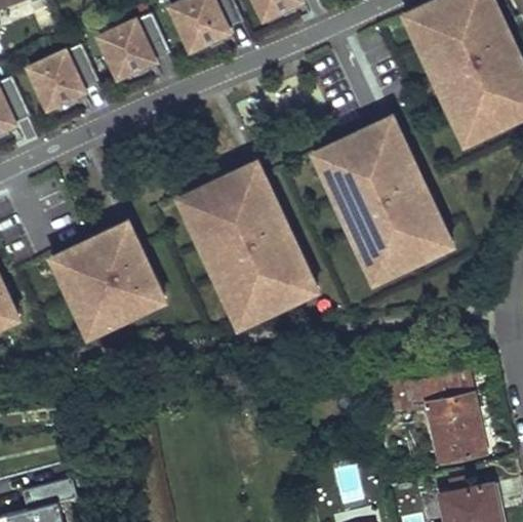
[(192,13),(185,0),(183,0),(171,5),(178,19),(192,13)]
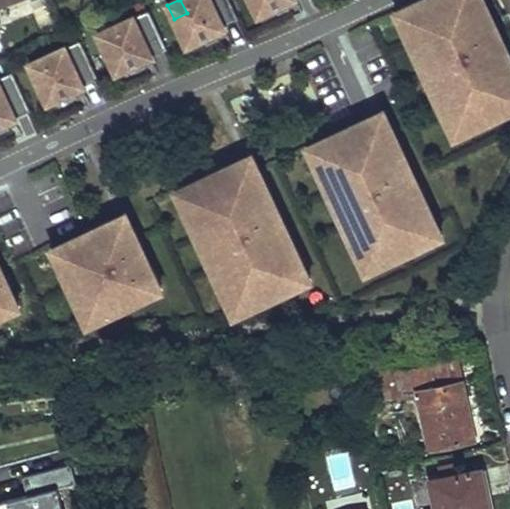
[(238,19),(229,0),(180,0),(187,13),(174,19),(187,47),(204,38),(207,44),(219,38),(217,33),(224,29),(222,27),(238,19)]
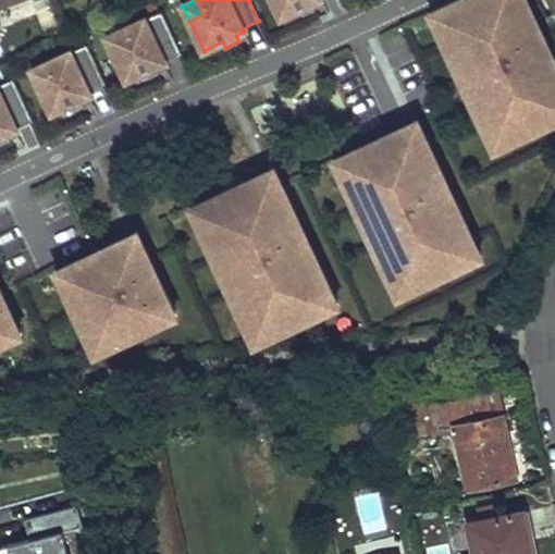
[(273,0),(281,16),(300,8),(304,14),(317,8),(313,1),(316,0),(273,0)]
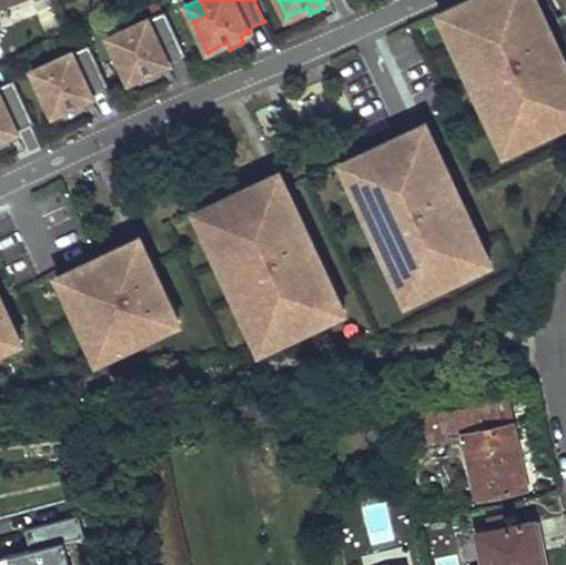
[(458,26),(445,31),(463,69),(475,62),(489,92),(477,98),(495,135),(507,130),(515,148),(565,123),(565,109),(564,106),(565,103),(565,66),(535,0),(464,0),(450,7),(458,26)]
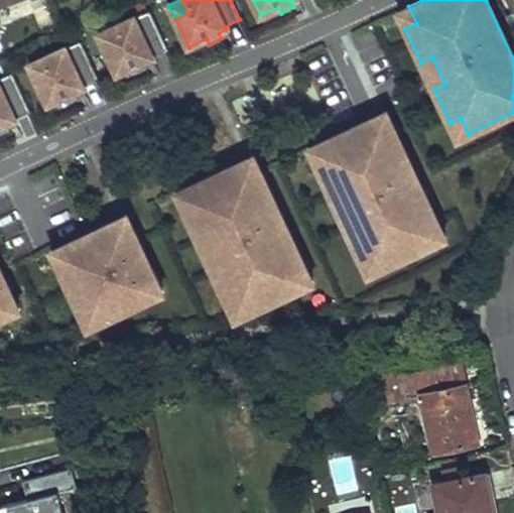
[(408,6),(397,12),(404,28),(416,23),(408,6)]
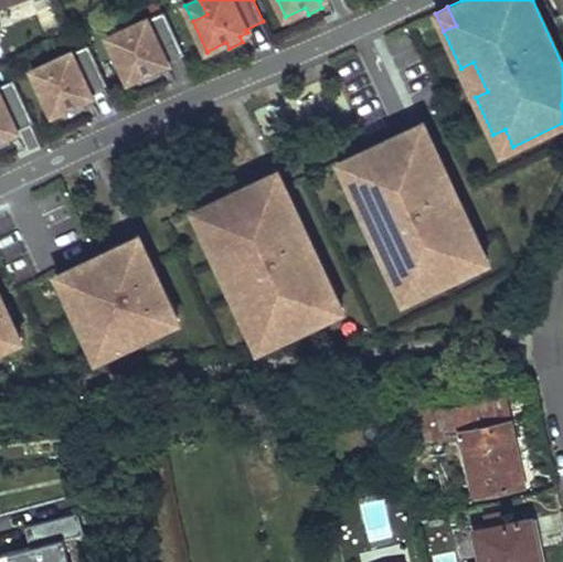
[(183,54),(163,12),(125,30),(130,41),(113,49),(128,81),(145,73),(148,80),(161,73),(159,66),(183,54)]
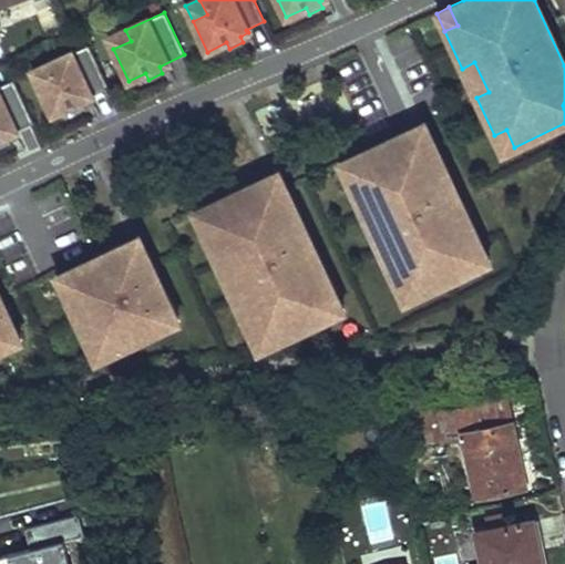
[(131,41),(125,30),(109,38),(113,49),(131,41)]
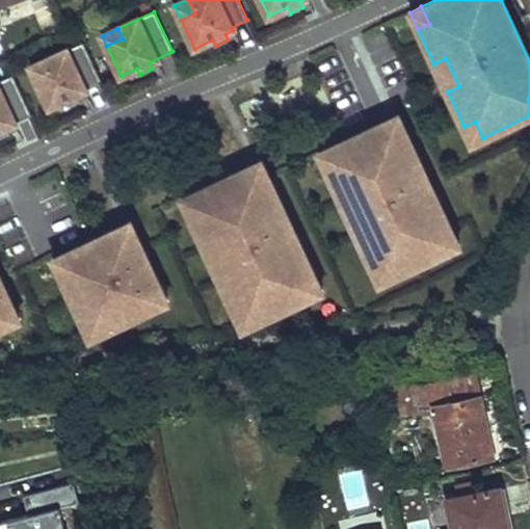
[(101,81),(82,42),(46,58),(51,69),(34,76),(48,106),(64,99),(68,105),(80,99),(77,93),(101,81)]
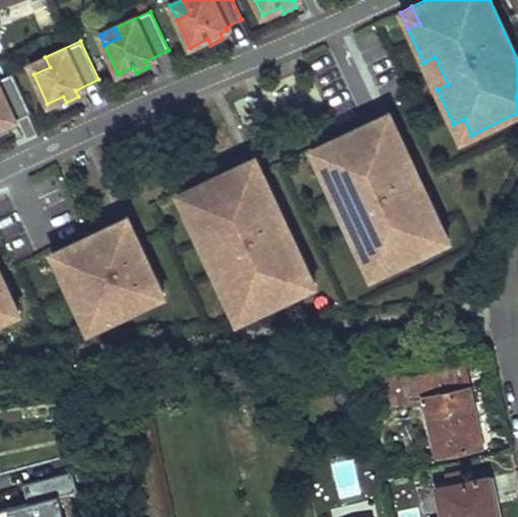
[(50,67),(45,57),(28,64),(34,74),(50,67)]
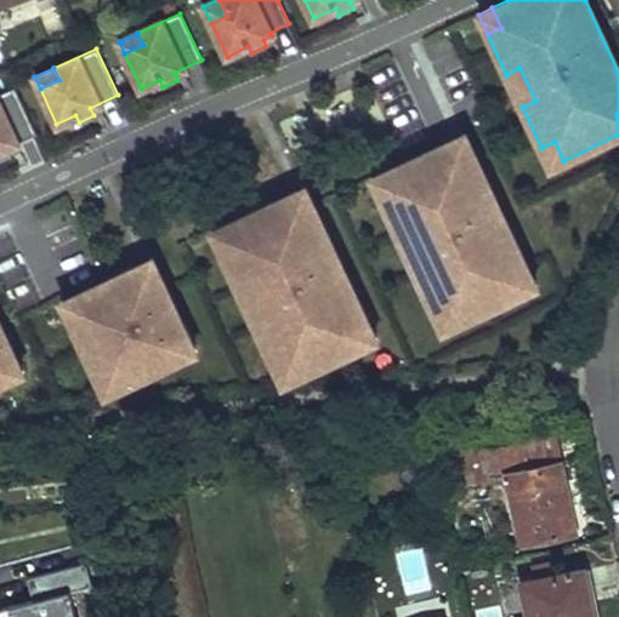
[(520,68),(506,75),(522,107),(535,101),(520,68)]
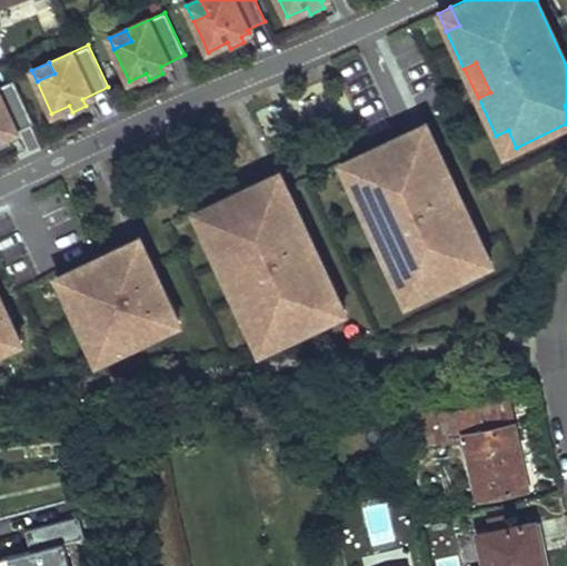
[(32,122),(12,80),(0,85),(0,146),(10,141),(7,135),(32,122)]
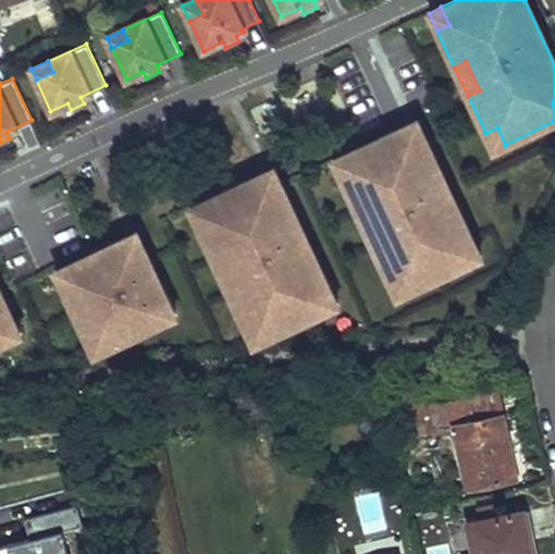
[(416,120),(399,127),(407,143),(423,135),(416,120)]
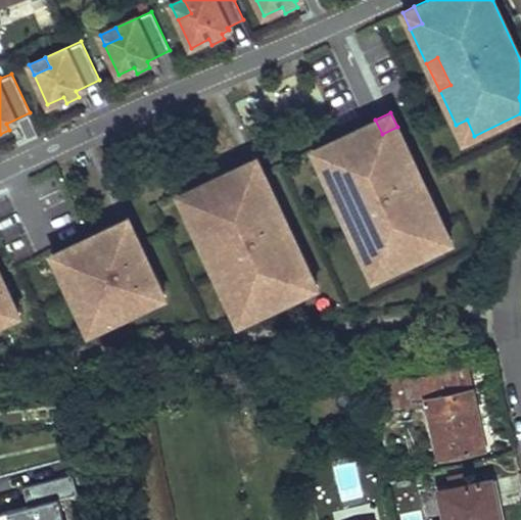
[(322,171),(335,200),(346,194),(360,222),(348,227),(362,256),(373,251),(383,273),(435,248),(428,234),(443,227),(397,127),(382,134),(375,120),(323,143),(333,164),(322,171)]
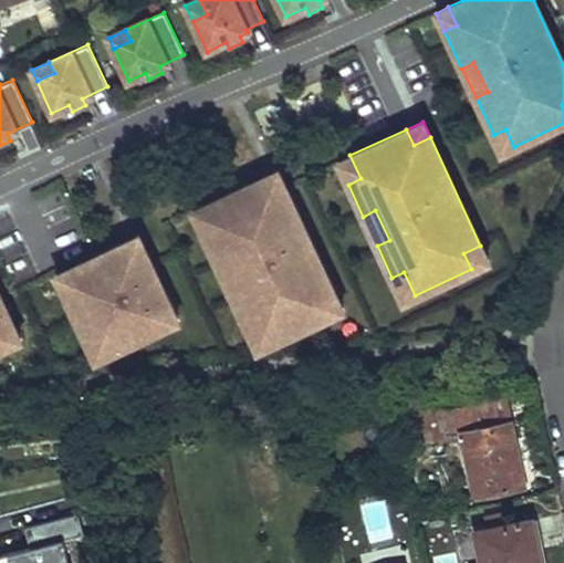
[(505,129),(493,135),(501,153),(513,147),(505,129)]
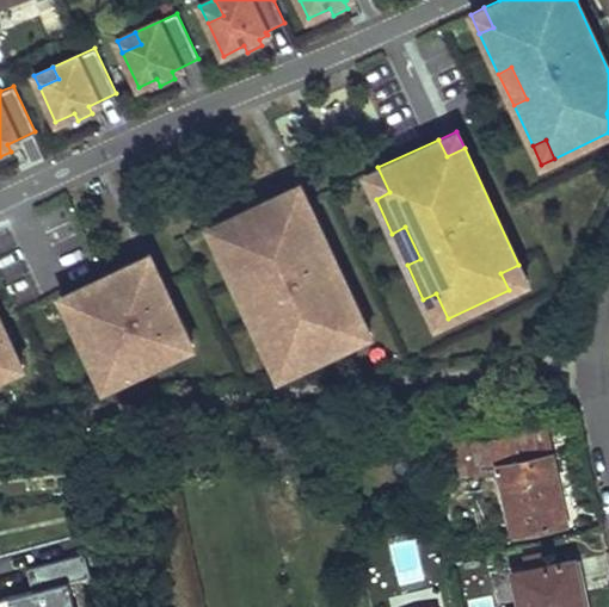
[(364,174),(376,199),(389,192),(377,167),(364,174)]
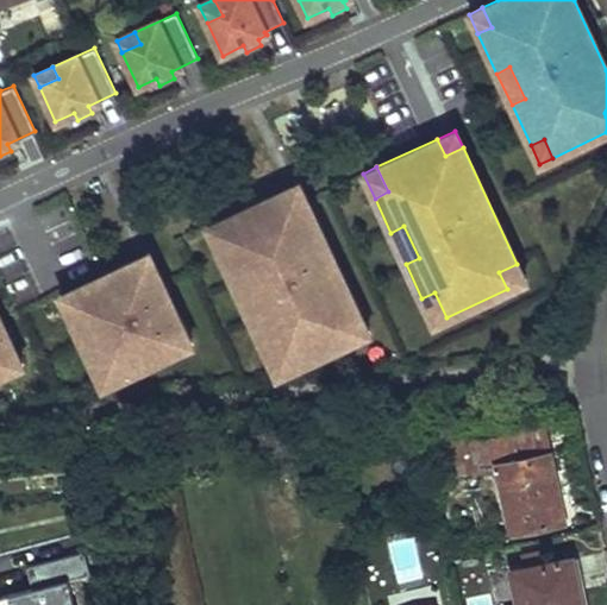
[(281,191),(289,209),(307,201),(299,183),(281,191)]
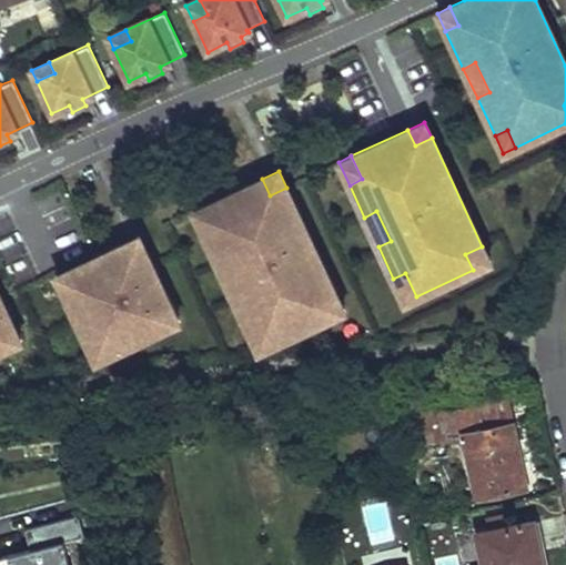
[(204,235),(219,266),(232,261),(245,291),(233,296),(248,329),(260,322),(271,345),(327,320),(321,304),(337,296),(286,188),(270,195),(262,179),(205,205),(216,229),(204,235)]
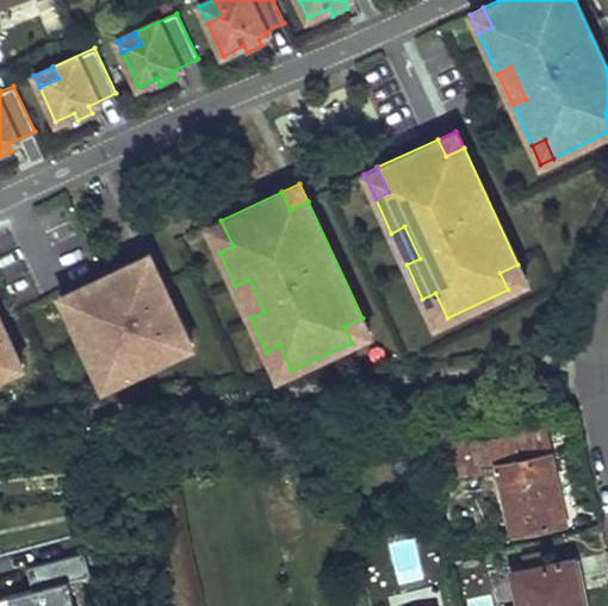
[(221,220),(208,227),(219,252),(233,245),(221,220)]
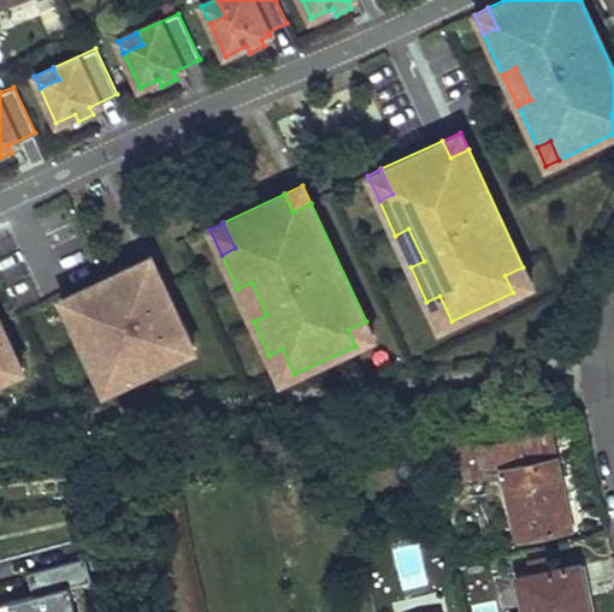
[(408,229),(395,236),(411,267),(424,261),(408,229)]
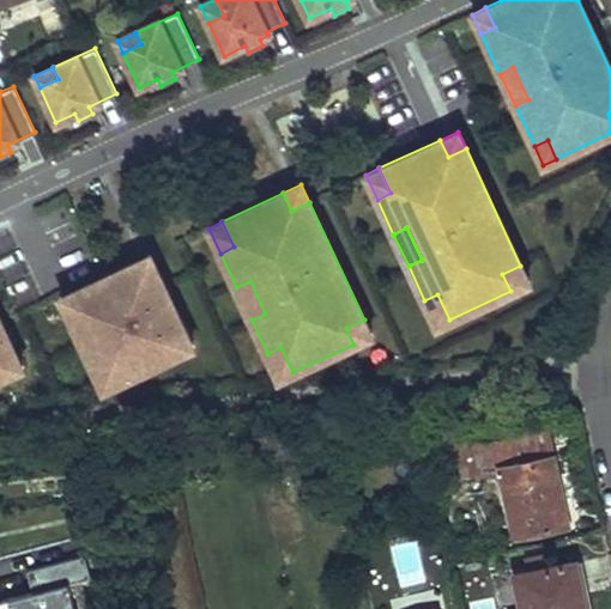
[(97,280),(73,291),(118,384),(169,360),(161,341),(185,330),(150,255),(97,280)]
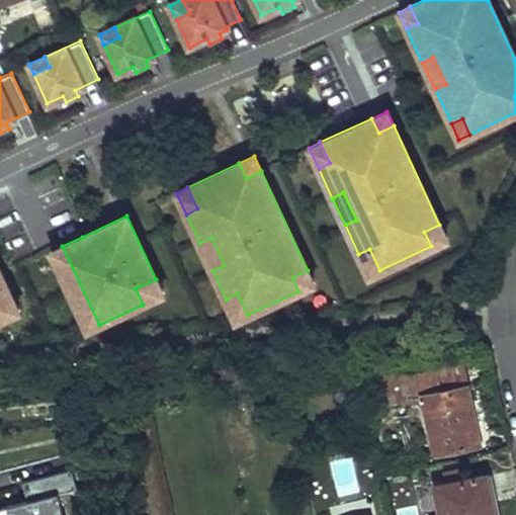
[(439,225),(424,232),(431,246),(446,239),(439,225)]
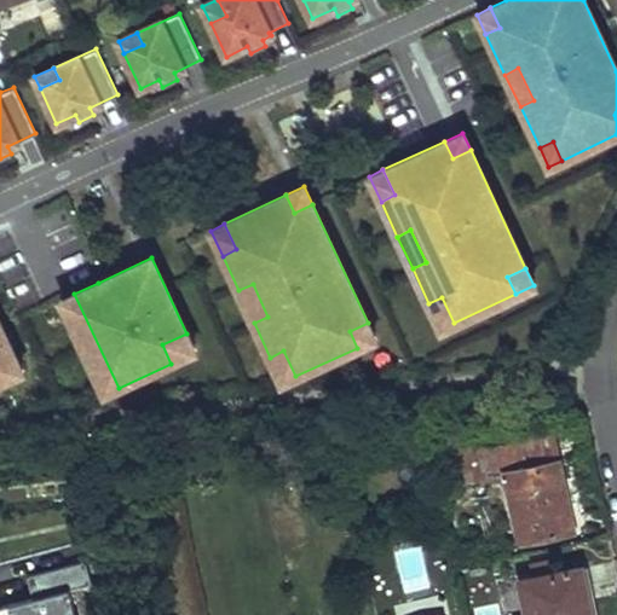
[(253,284),(238,290),(254,323),(267,317),(253,284)]
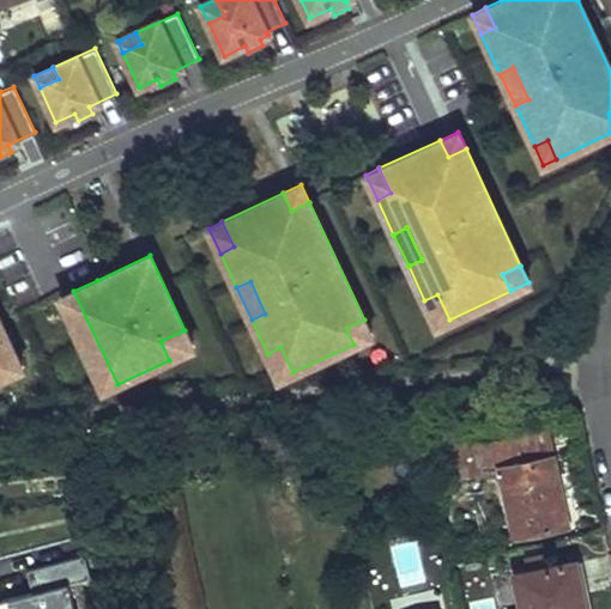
[(73,291),(60,297),(104,390),(118,384),(73,291)]
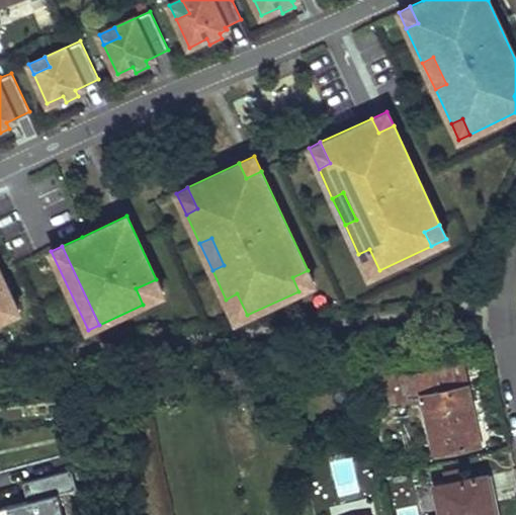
[(369,249),(358,254),(368,275),(379,270),(369,249)]
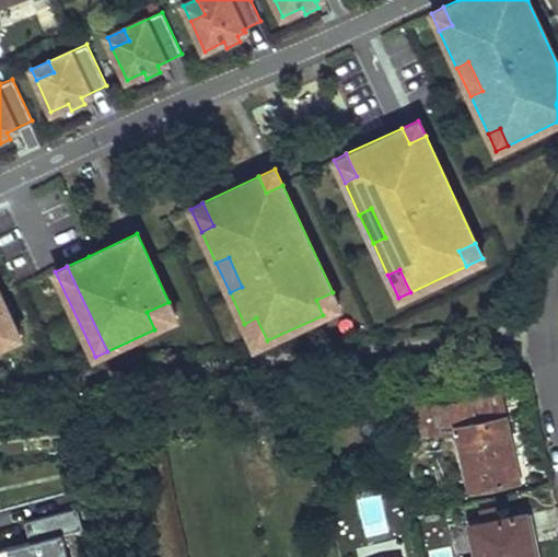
[(0,347),(4,345),(0,335),(0,327),(14,322),(0,291),(0,347)]
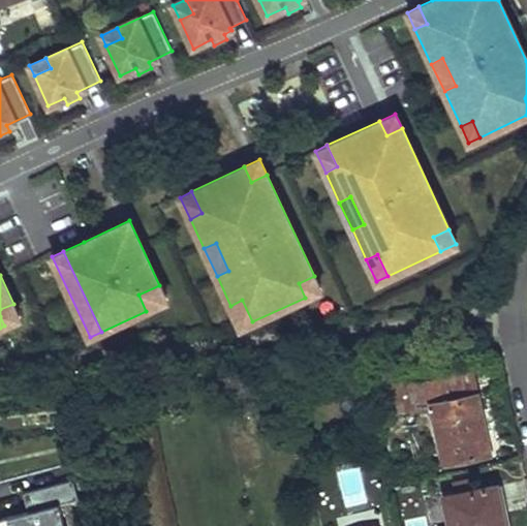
[(320,290),(314,276),(299,283),(305,298),(320,290)]
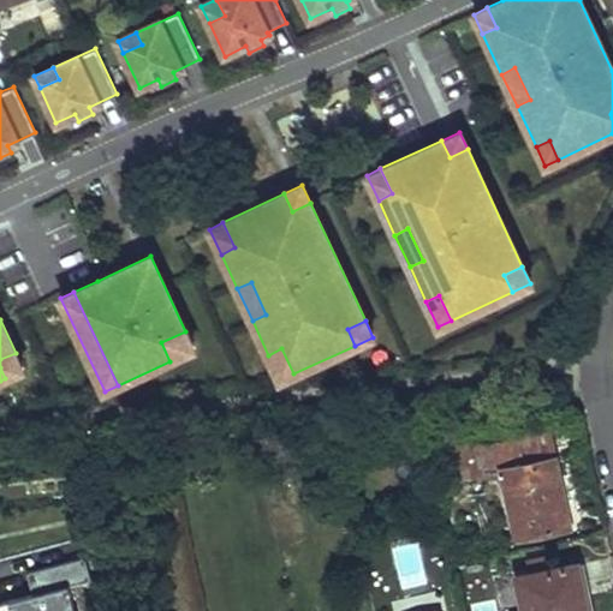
[(281,348),(268,355),(280,381),(293,373),(281,348)]
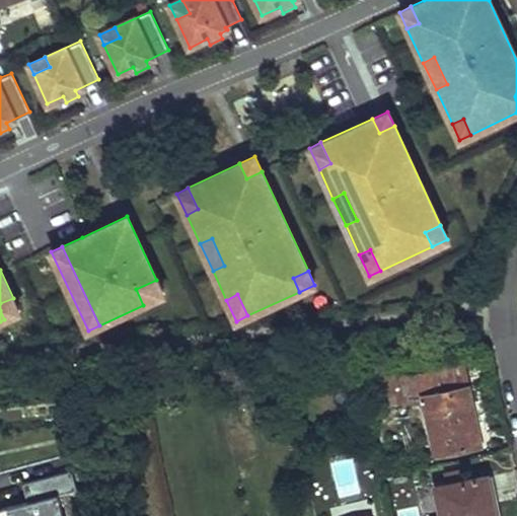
[(19,312),(13,298),(0,303),(0,310),(4,319),(19,312)]
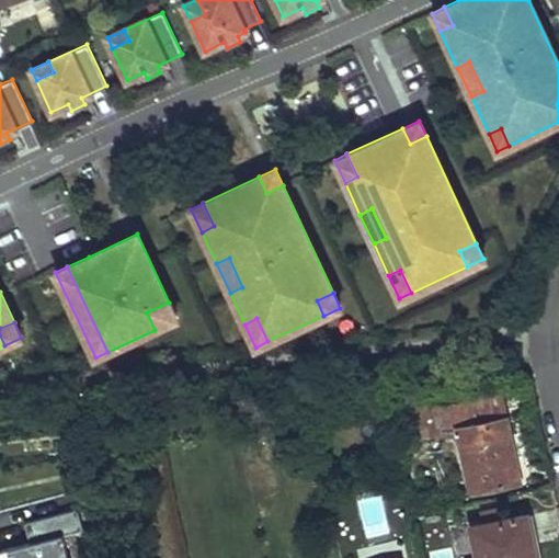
[(457,437),(468,494),(509,487),(504,463),(511,462),(501,406),(436,418),(440,435),(445,434),(446,440),(457,437)]
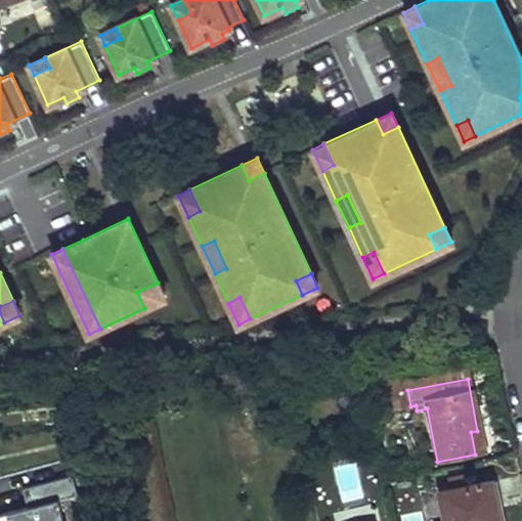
[(471,432),(475,454),(481,453),(477,431),(471,432)]
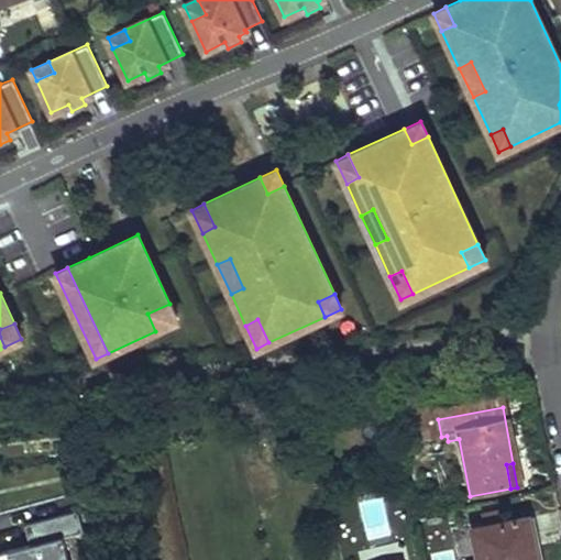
[(64,559),(58,539),(80,534),(75,514),(24,529),(30,548),(0,556),(0,559),(64,559)]
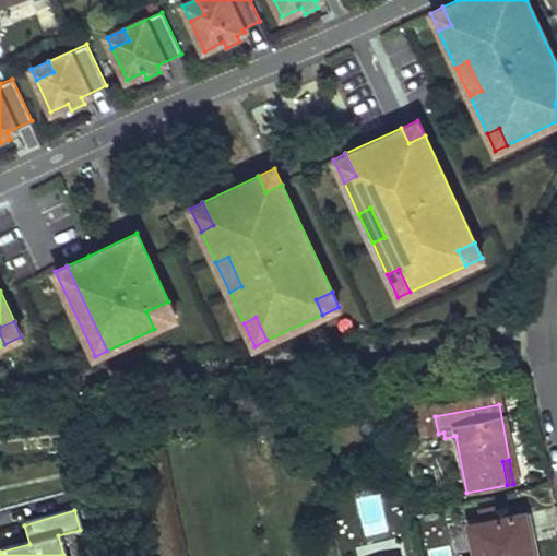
[(529,555),(521,516),(469,525),(474,555),(529,555)]
